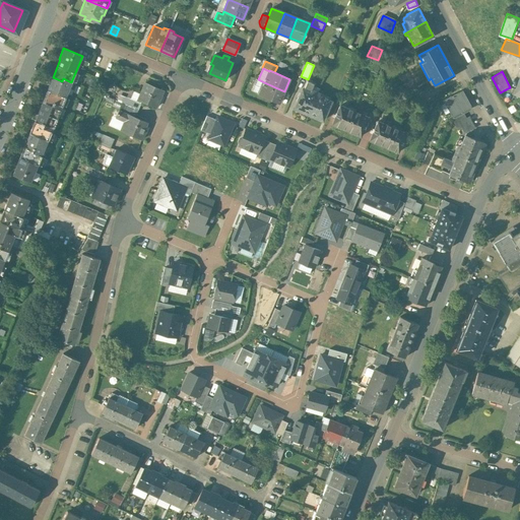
[(62,81),(53,77),(43,102),(52,106),(53,103),(62,107),(71,82),(63,78),(62,81)]
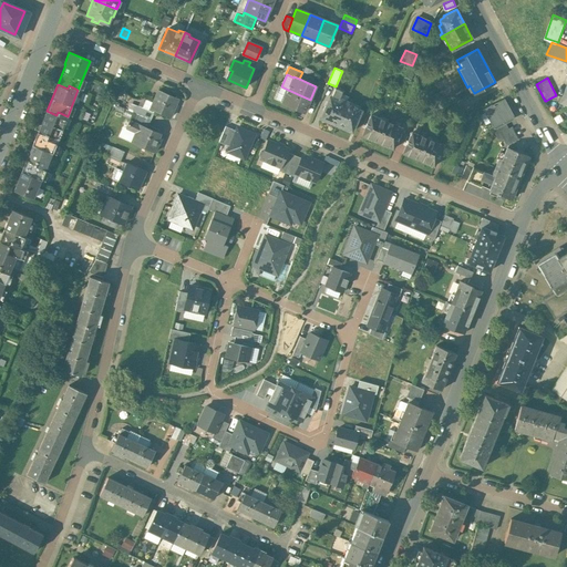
[(334,89),(331,98),(330,98),(320,119),(337,125),(347,101),(339,98),(341,91),(334,89)]
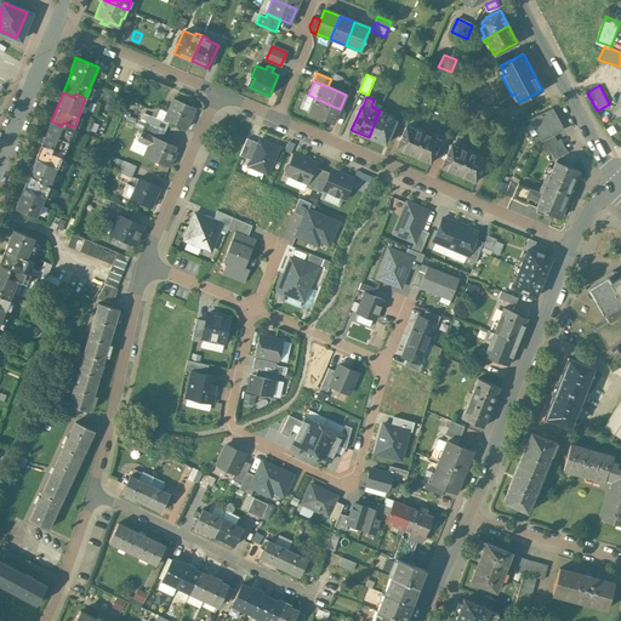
[(194,108),(172,98),(166,113),(164,119),(186,129),(194,108)]
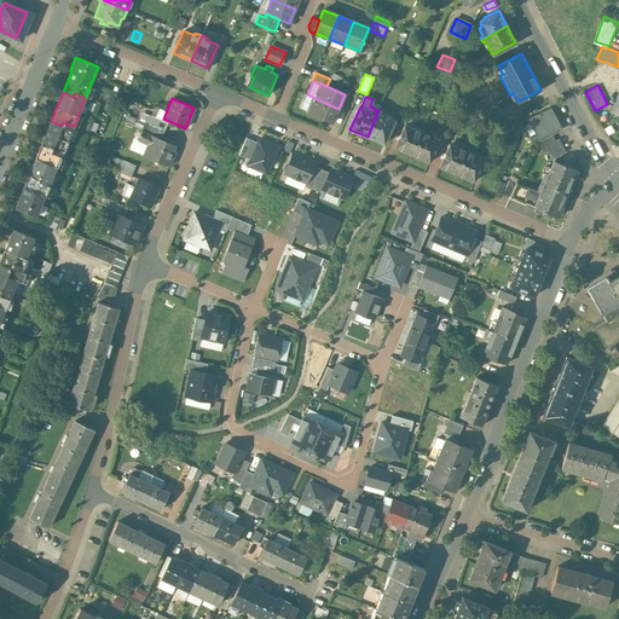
[(339,109),(314,98),(308,113),(331,123),(339,109)]
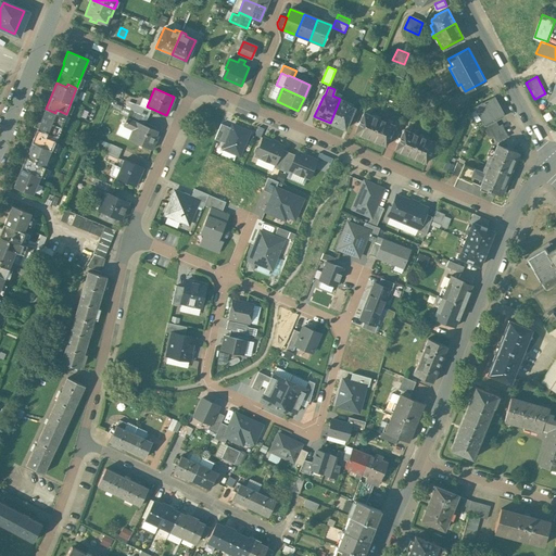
[(494,97),(475,106),(478,113),(472,116),(476,123),(481,119),(485,126),(495,121),(504,115),(494,97)]
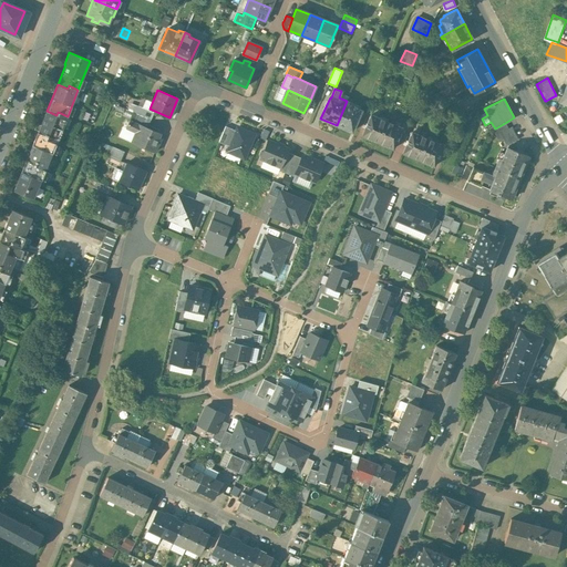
[(360,111),(348,105),(349,102),(347,101),(337,125),(352,132),(360,111)]
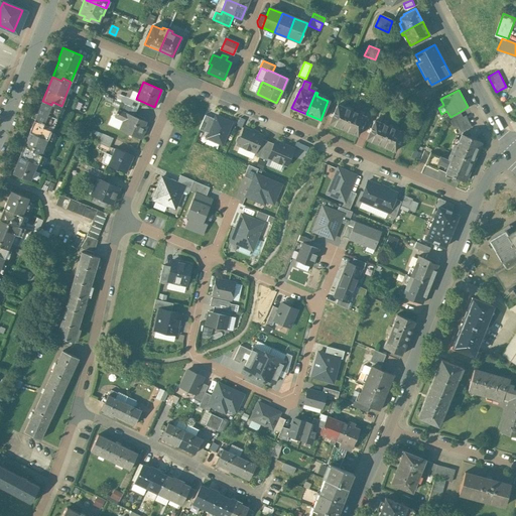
[(140,102),(127,97),(124,103),(127,105),(137,109),(140,102)]
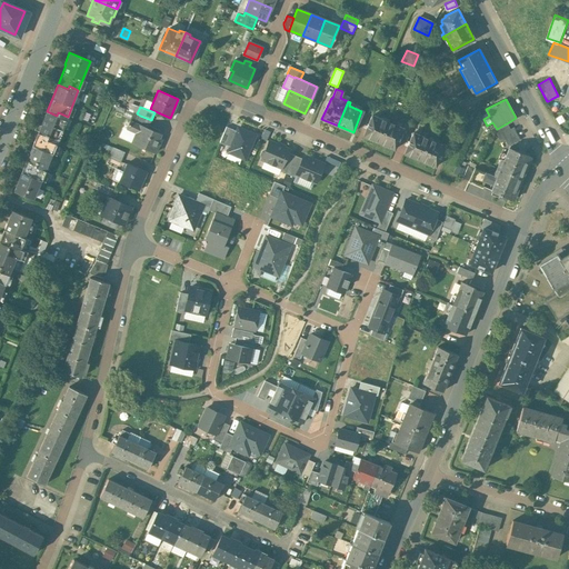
[(57,116),(47,111),(38,132),(48,136),(47,139),(57,143),(68,117),(58,112),(57,116)]
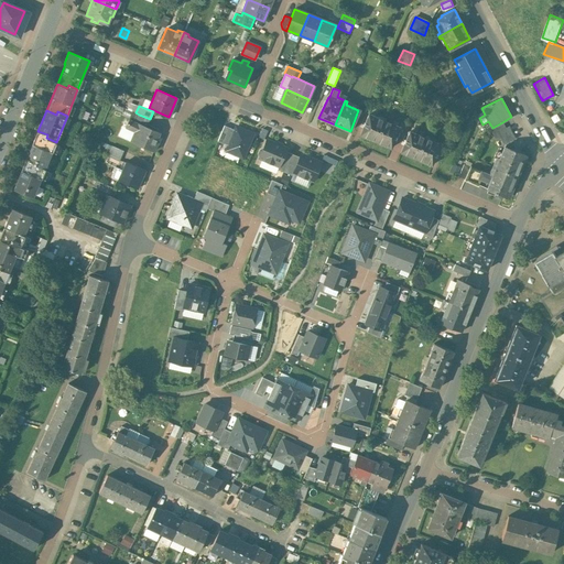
[(136,112),(132,111),(129,119),(136,121),(139,115),(136,112)]
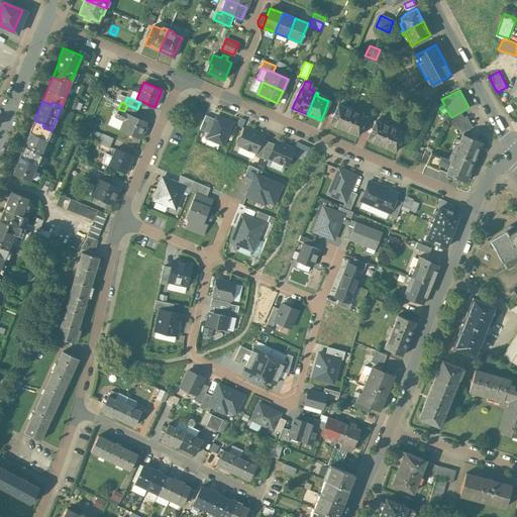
[(349,109),(338,104),(330,124),(344,130),(353,108),(350,107),(349,109)]
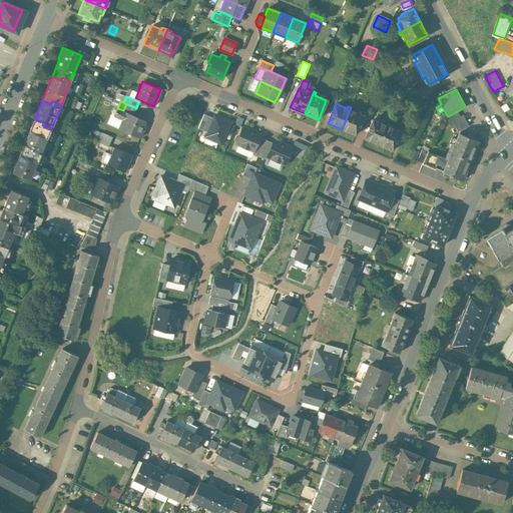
[(136,108),(126,104),(123,110),(127,112),(133,114),(136,108)]
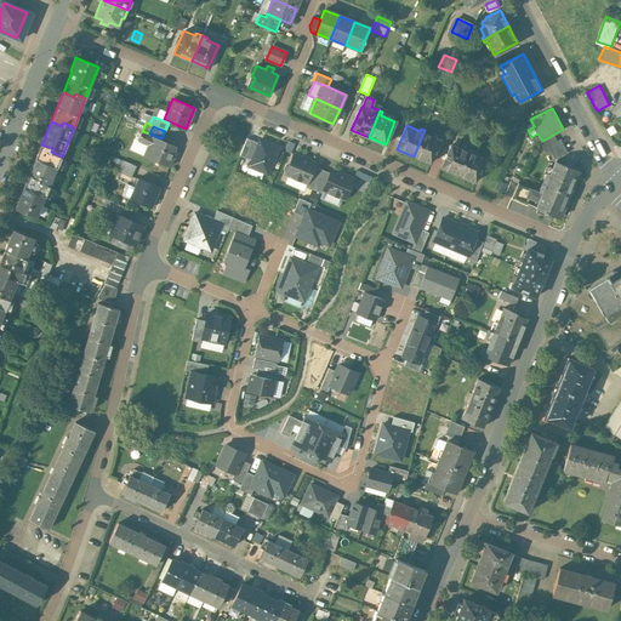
[(440,140),(426,134),(427,131),(425,130),(414,157),(431,164),(440,140)]
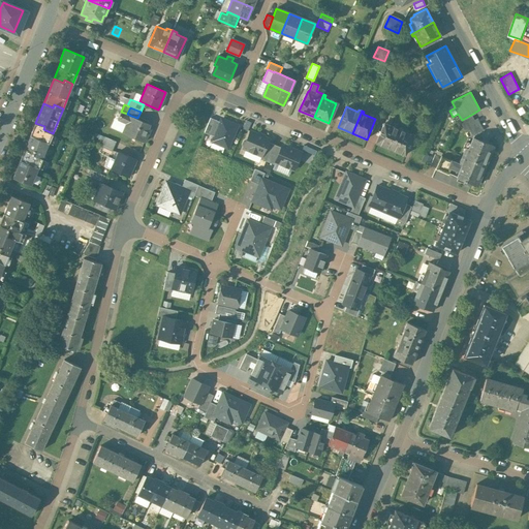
[(127,114),(121,112),(117,120),(125,123),(126,122),(127,123),(127,122),(128,122),(131,116),(127,114)]
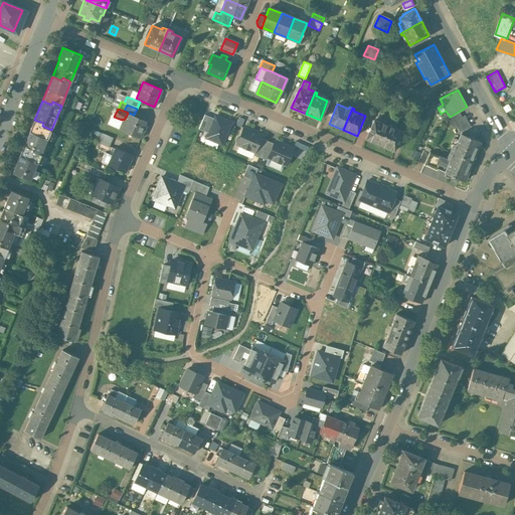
[(465,115),(462,117),(459,112),(450,117),(448,118),(454,129),(457,127),(460,131),(462,132),(471,126),(465,115)]
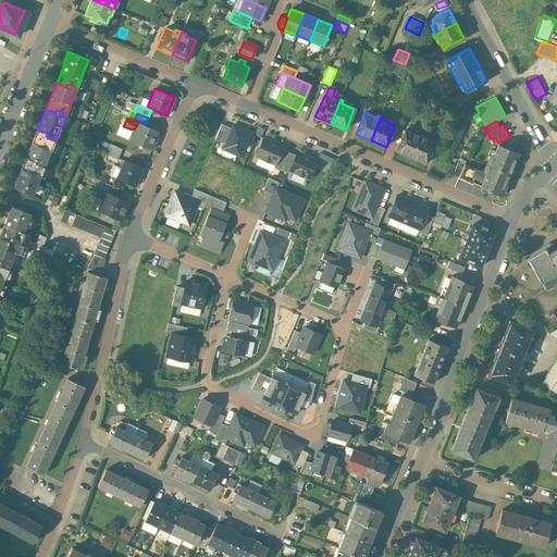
[(145,124),(138,122),(135,128),(134,128),(134,130),(137,131),(133,140),(152,149),(157,138),(155,137),(158,131),(145,124)]
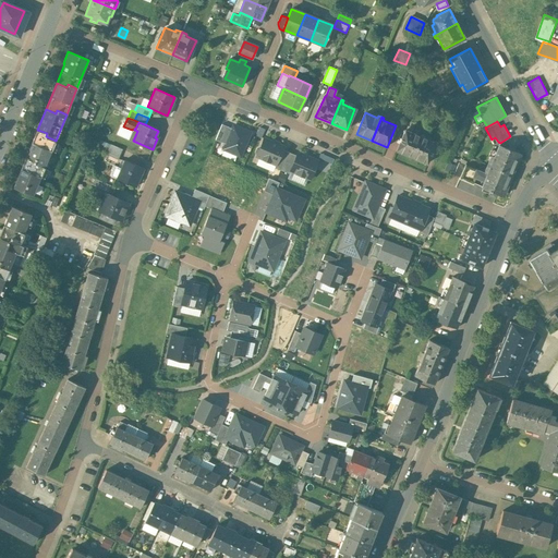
[(229,128),(222,124),(216,140),(222,143),(228,130),(229,128)]
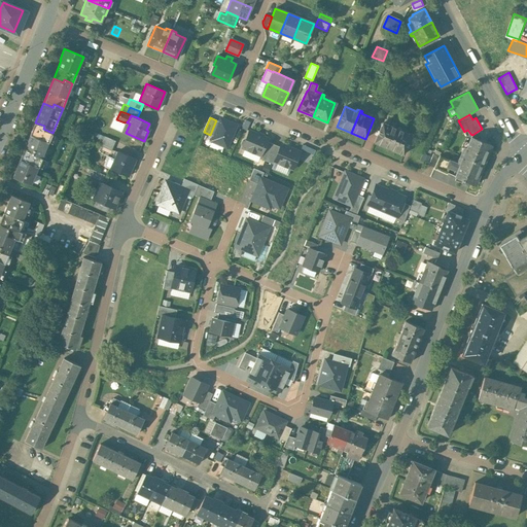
[(237,126),(220,118),(218,124),(213,136),(211,141),(227,147),(237,126)]
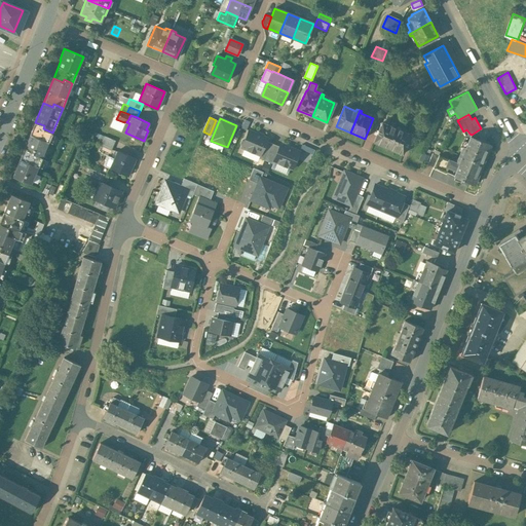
[(124,122),(121,130),(125,133),(129,123),(126,122),(125,121),(124,122)]
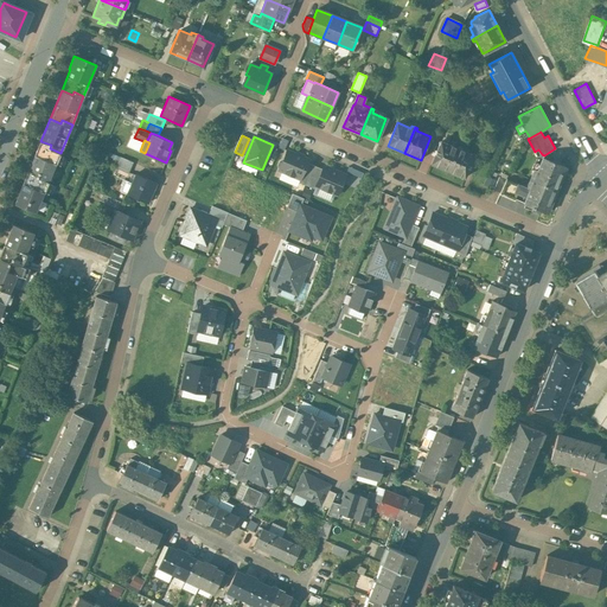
[(51,145),(40,141),(29,170),(39,173),(38,177),(49,181),(61,153),(50,148),(51,145)]
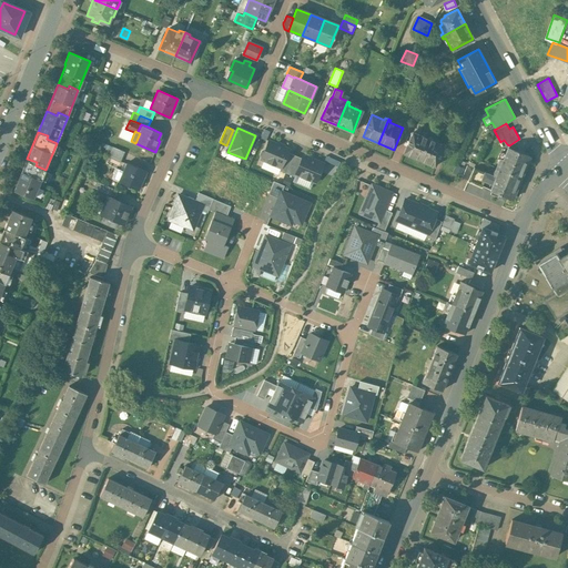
[(232,132),(226,145),(230,146),(235,133),(232,132)]
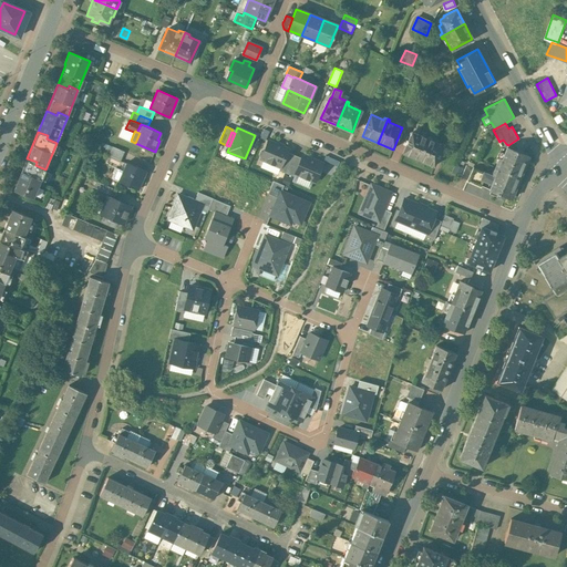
[(428,138),(412,132),(403,153),(419,160),(428,138)]
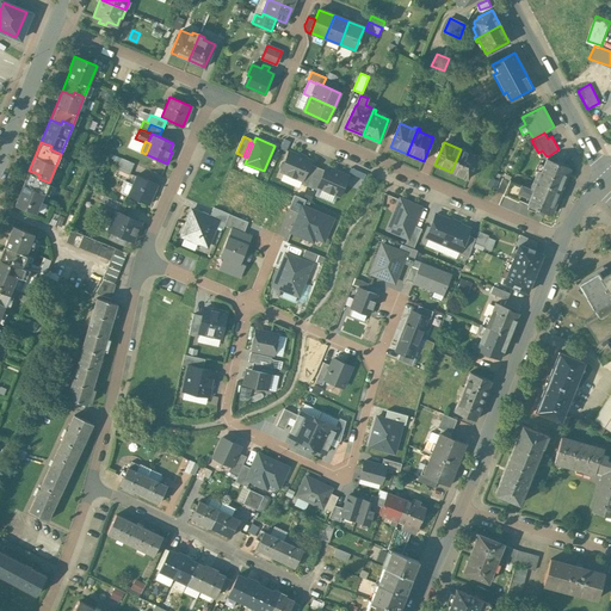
[(477,156),(461,149),(451,172),(468,179),(477,156)]
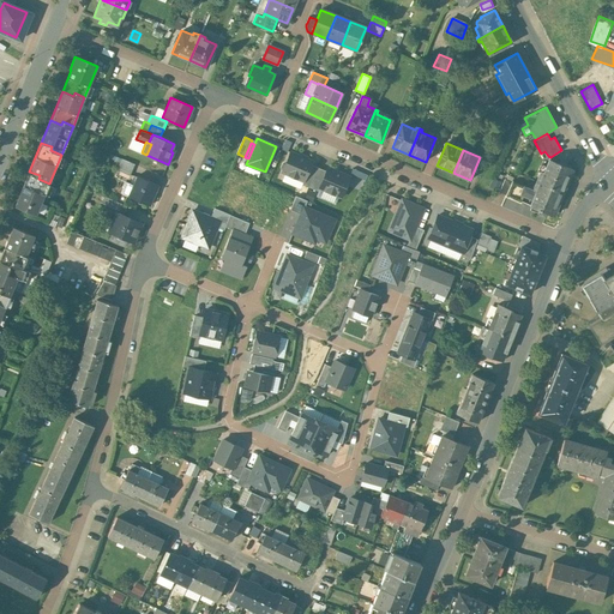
[(312,161),(290,152),(287,163),(286,163),(284,164),(282,168),(283,169),(283,170),(282,172),(304,181),(311,164),(312,161)]
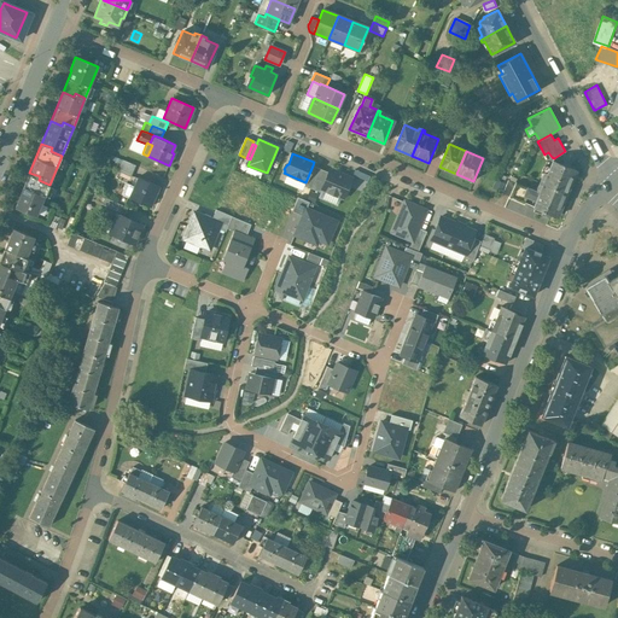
[(135,165),(122,159),(117,170),(130,176),(135,165)]
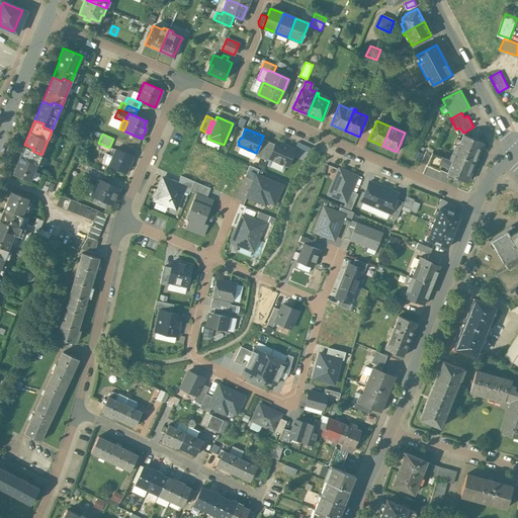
[(483,144),(462,136),(458,146),(456,145),(452,153),(475,162),(483,144)]
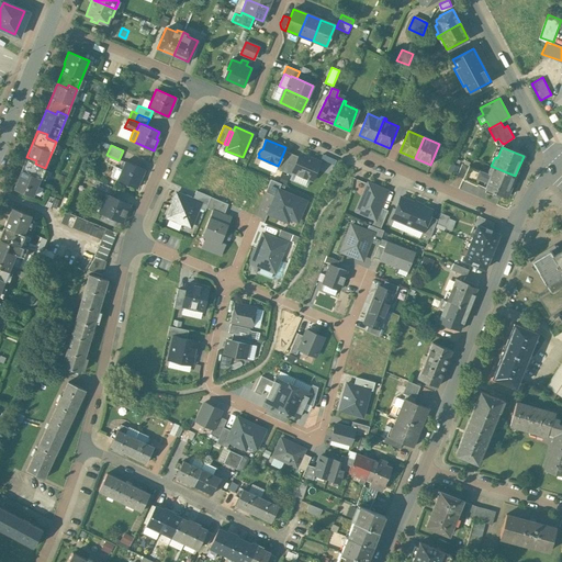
[(278,166),(277,169),(283,171),(291,154),(284,150),(278,166)]
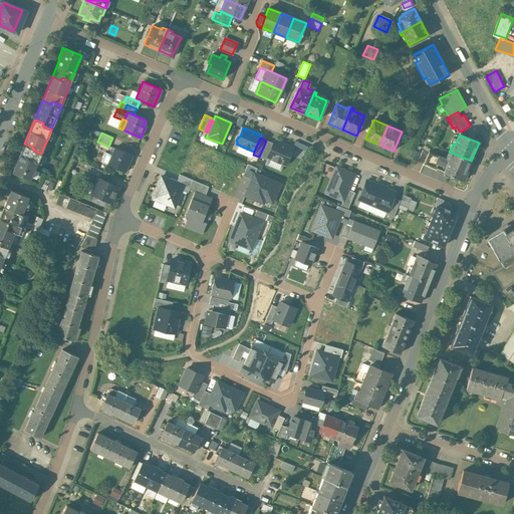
[(266,141),(259,157),(266,160),(268,157),(273,144),(266,141)]
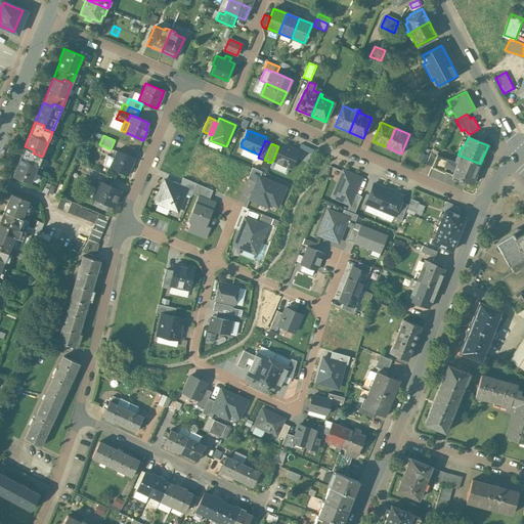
[(298,151),(279,143),(278,146),(273,160),(291,168),(292,166),(294,165),(295,162),(295,160),(298,151)]
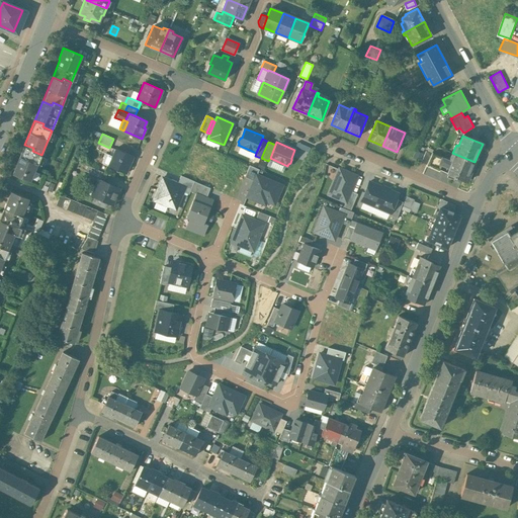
[(33,148),(24,145),(13,173),(30,180),(41,155),(32,151),(33,148)]
